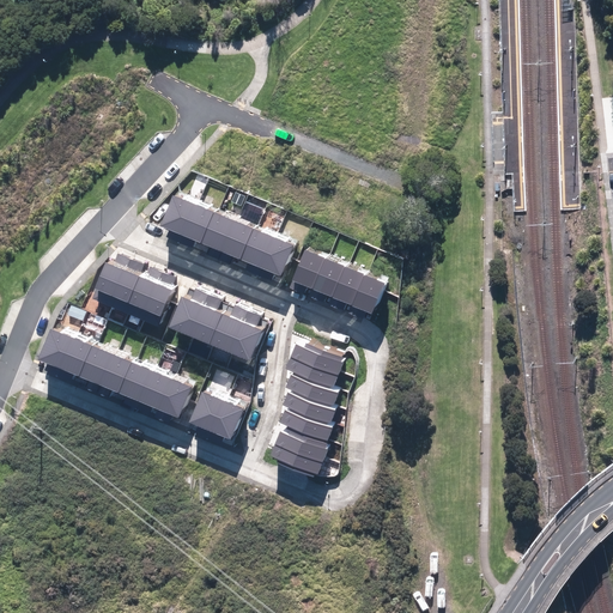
[(161,226),(180,235),(193,204),(174,195),(161,226)]
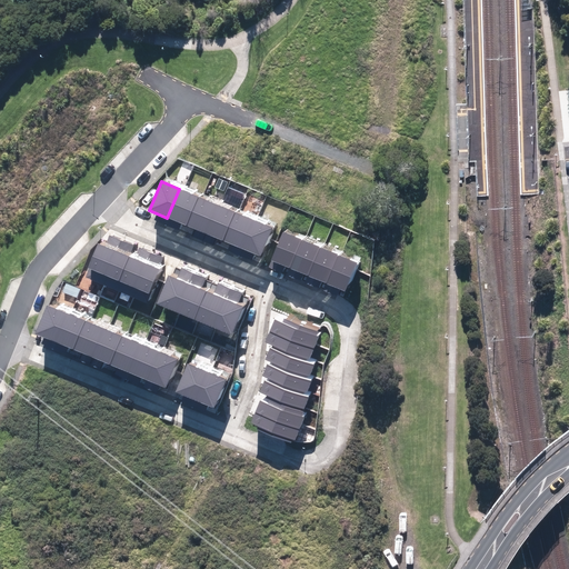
[(187,227),(199,197),(179,189),(167,218),(187,227)]
